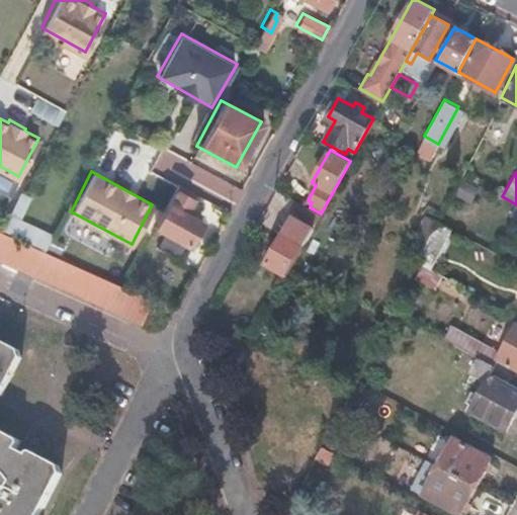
[(190,190),(176,182),(154,224),(165,230),(158,244),(180,256),(200,220),(197,219),(200,213),(187,206),(192,198),(187,195),(190,190)]
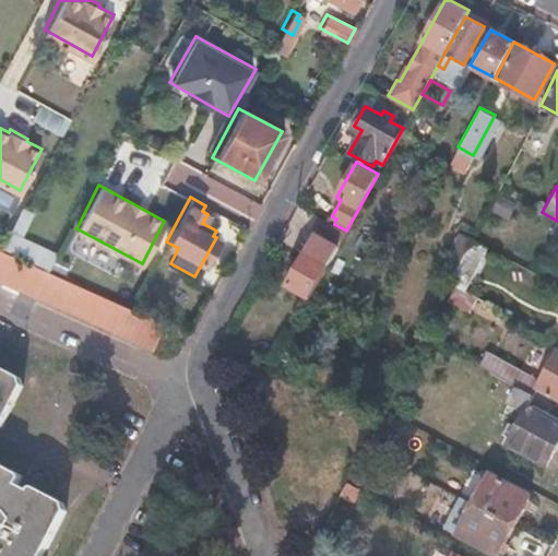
[(334,224),(325,220),(318,233),(339,244),(346,231),(334,224)]
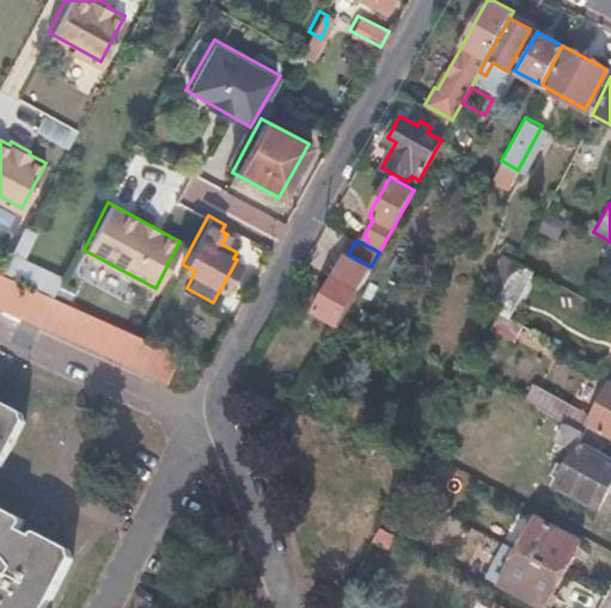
[(10,251),(1,268),(35,283),(52,290),(61,274),(10,251)]
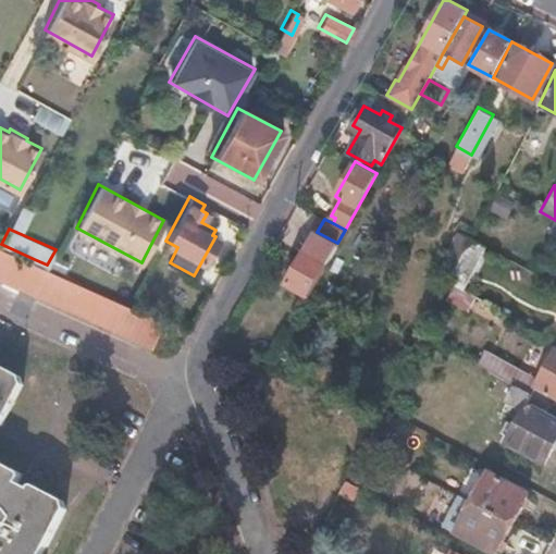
[(337,243),(317,232),(285,284),(308,296),(337,243)]
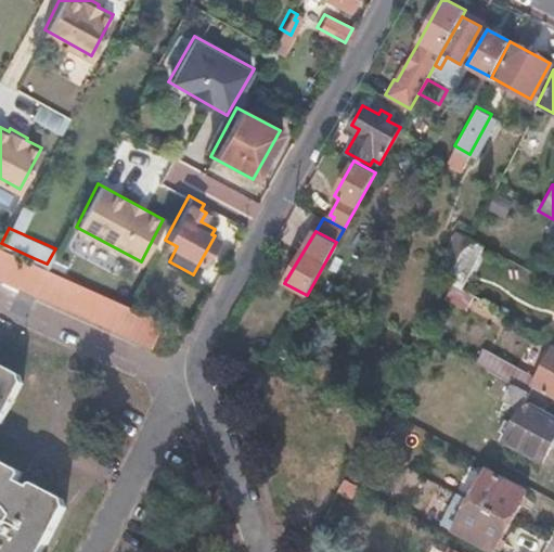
[(485,243),(469,234),(447,279),(462,286),(485,243)]
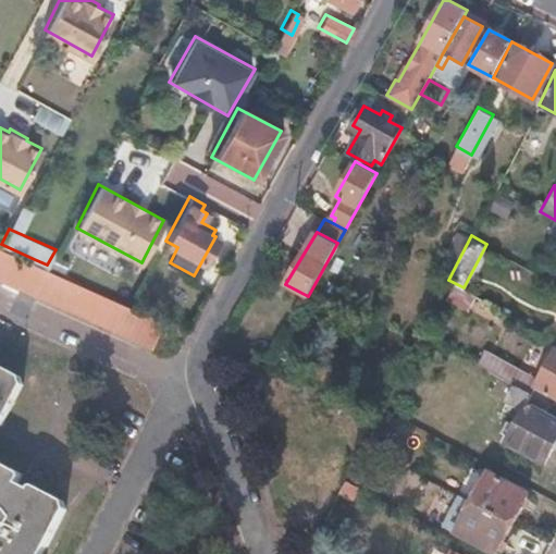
[(0,280),(15,287),(57,306),(149,346),(157,332),(161,322),(28,263),(0,250),(0,280)]
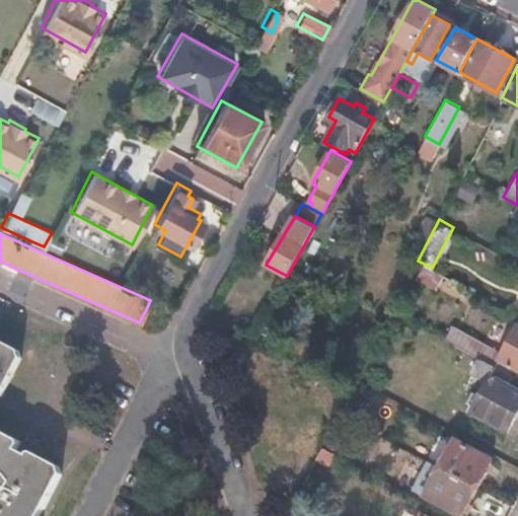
[(442,274),(439,279),(468,295),(471,289),(442,274)]
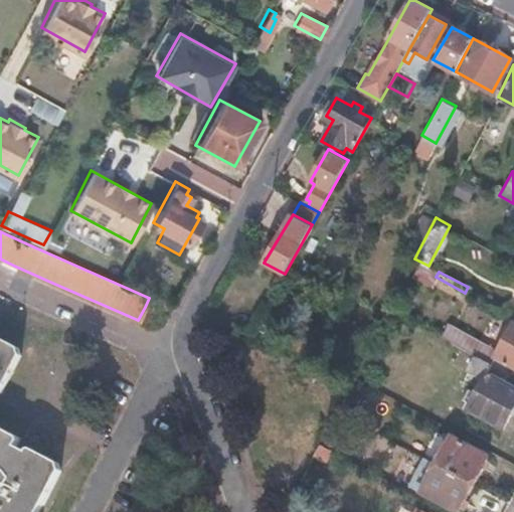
[(513,322),(512,321),(497,351),(494,355),(513,366),(513,322)]
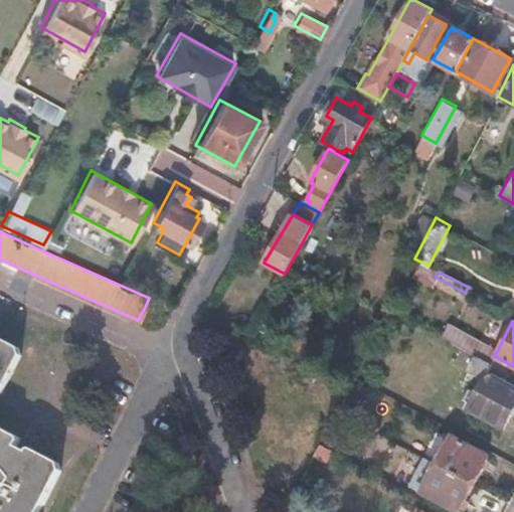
[(458,330),(452,341),(475,353),(491,362),(494,355),(497,351),(458,330)]
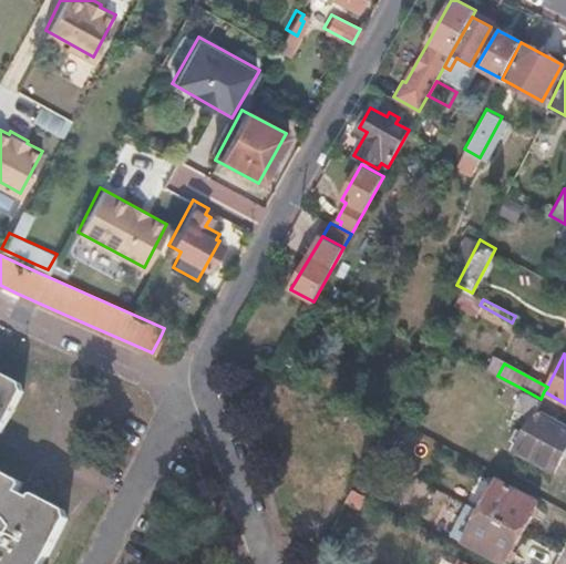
[(22,383),(20,382),(0,372),(0,563),(48,563),(70,523),(67,511),(34,495),(31,501),(19,495),(24,483),(0,471),(0,432),(1,433),(23,392),(22,383)]
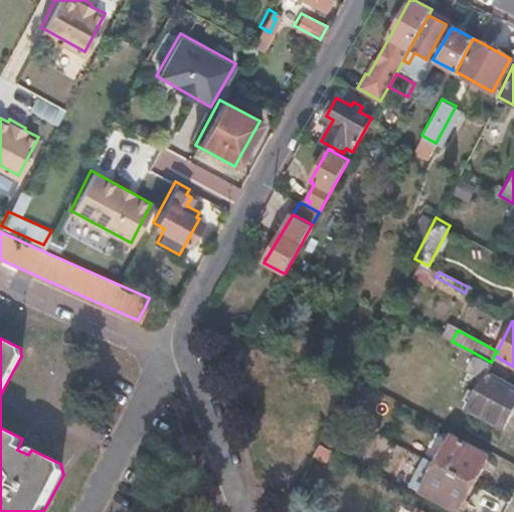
[(466,369),(482,377),(467,406),(503,425),(513,404),(513,386),(512,385),(513,380),(513,373),(491,362),(475,353),(466,369)]
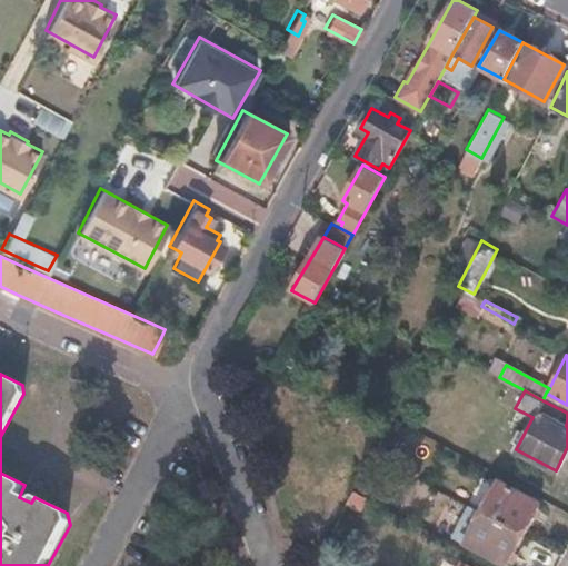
[(386,464),(376,459),(367,476),(377,480),(386,464)]
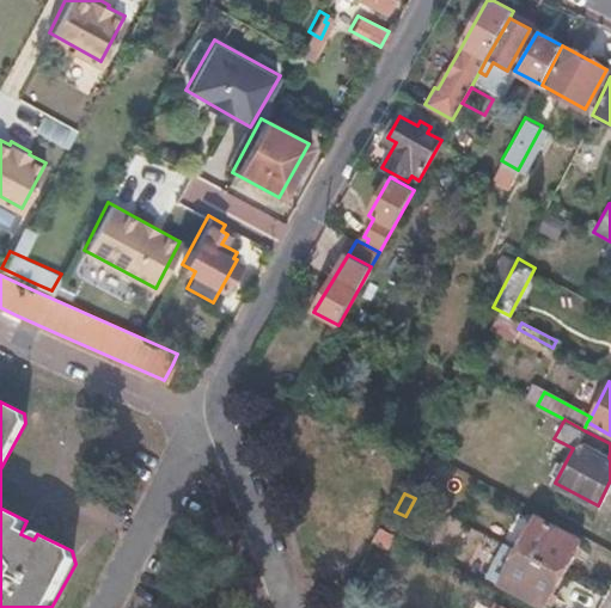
[(409,526),(391,515),(385,526),(395,532),(404,536),(409,526)]
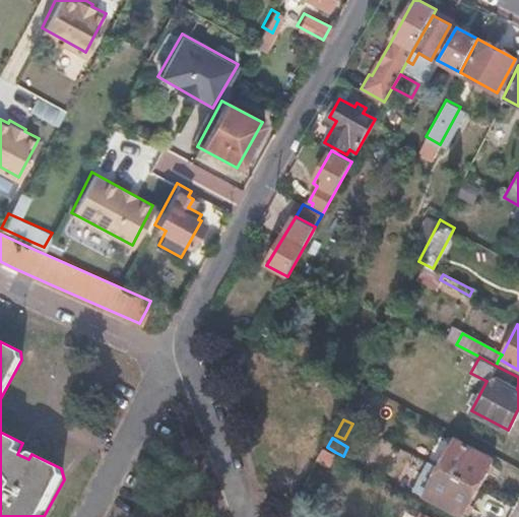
[(492,459),(455,439),(440,465),(479,488),(490,468),(488,467),(492,459)]
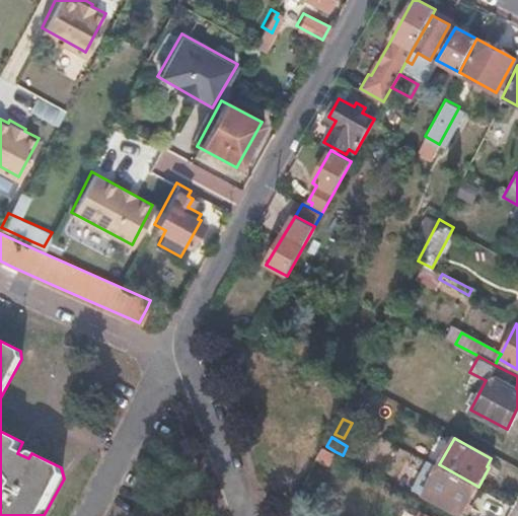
[(326,446),(322,444),(316,457),(328,463),(335,451),(326,446)]
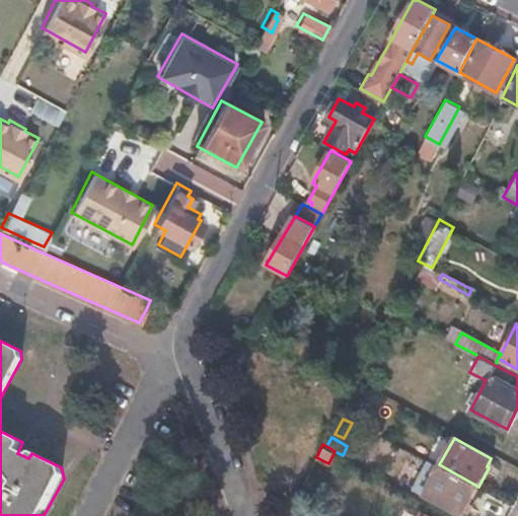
[(478,487),(439,464),(424,495),(461,515),(467,503),(469,504),(478,487)]
